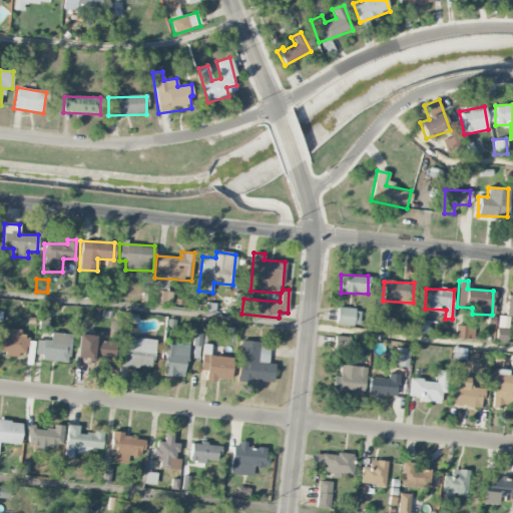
[(172,293),(154,291),(152,304),(171,306),(172,293)]
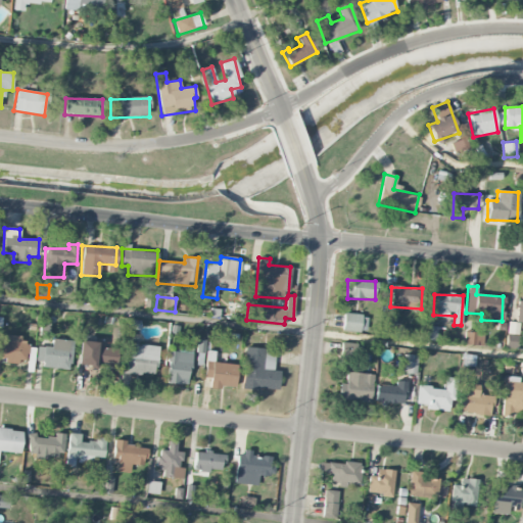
[(522,319),(522,302),(517,302),(517,307),(509,307),(508,321),(509,321),(506,347),(519,348),(522,319)]
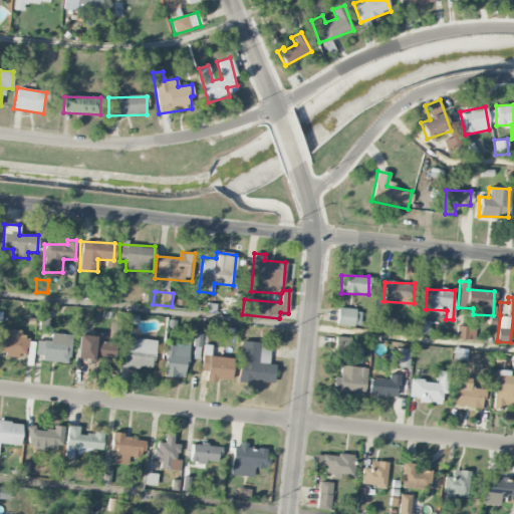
[(360,309),(337,308),(336,325),(360,326),(360,309)]
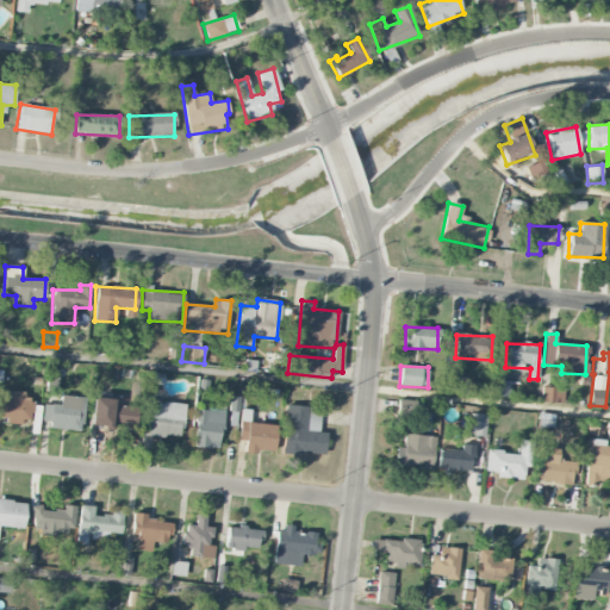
[(492,396),(510,397),(511,381),(493,380),(492,396)]
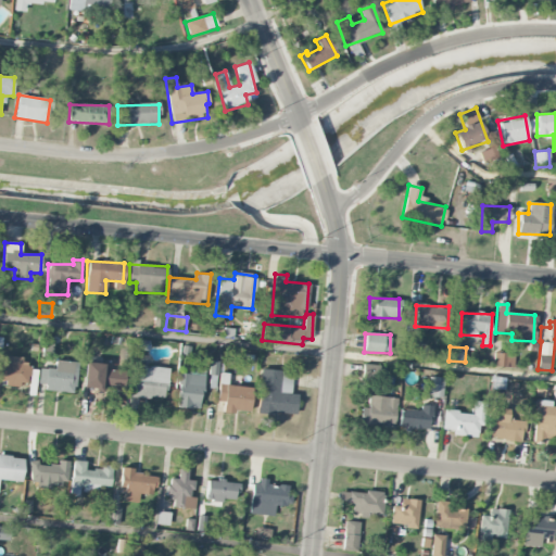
[(512,367),(512,354),(494,353),(494,366),(512,367)]
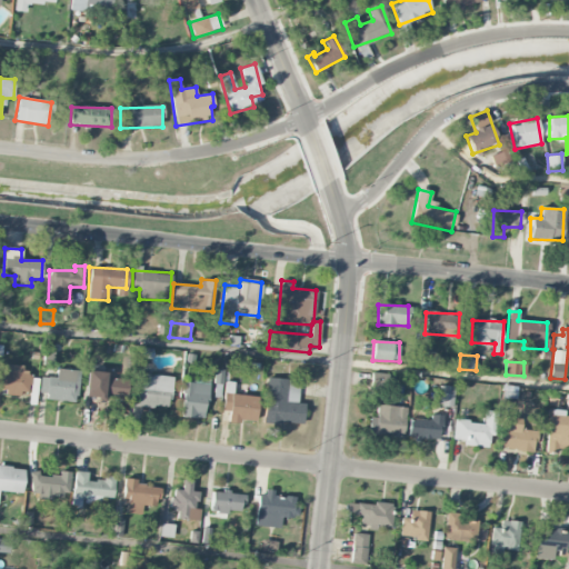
[(22,366),(0,362),(0,389),(6,390),(6,392),(28,396),(31,373),(22,372),(22,366)]
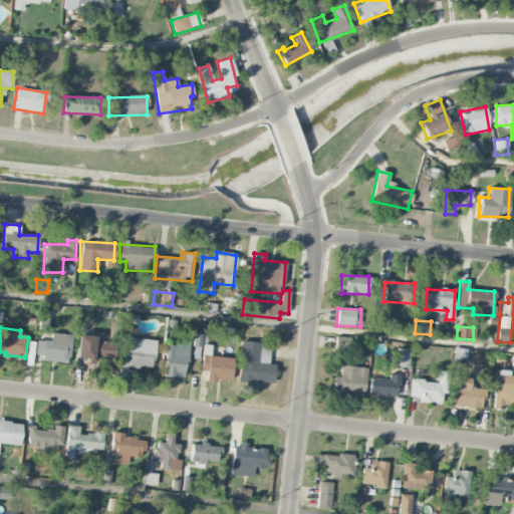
[(71,335),(51,333),(50,341),(36,340),(34,359),(68,362),(71,335)]
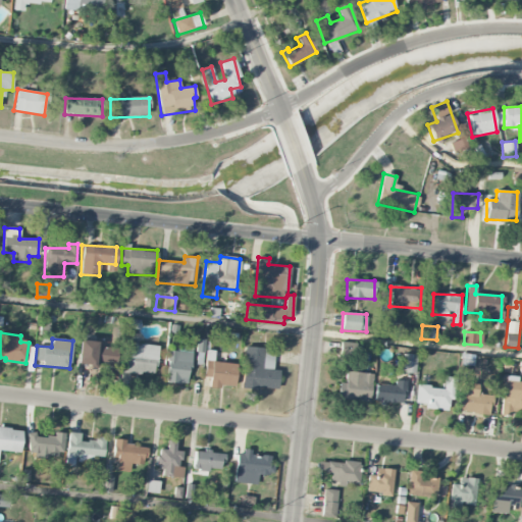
[(77,365),(114,366),(114,348),(97,347),(97,342),(79,341),(77,365)]
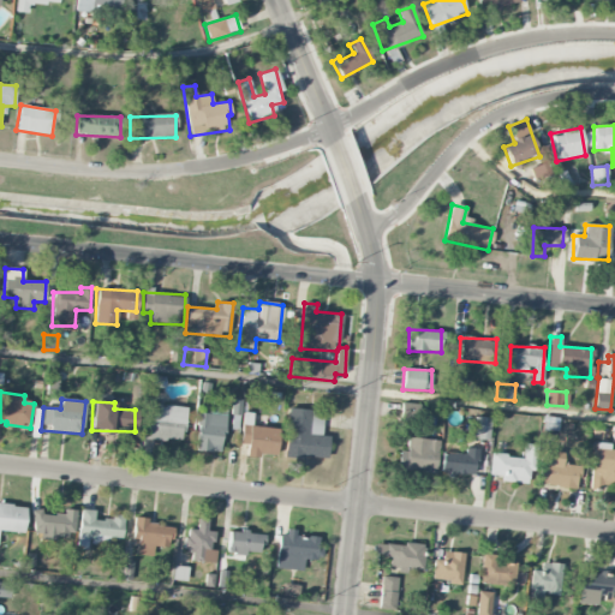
[(185,406),(145,405),(144,440),(184,442),(185,406)]
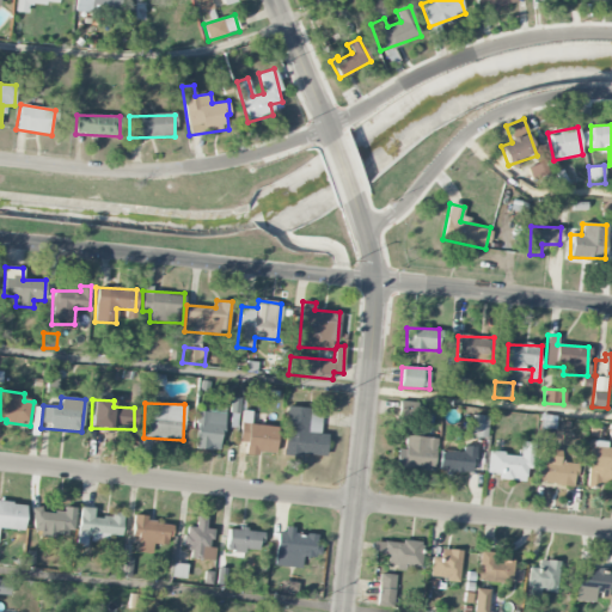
[(285,454),(326,457),(326,434),(320,434),(320,409),(286,408),(285,454)]
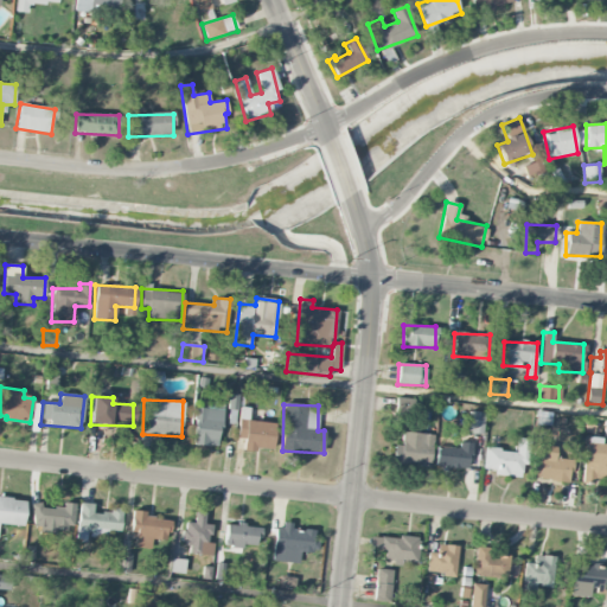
[(221,409),(195,408),(193,446),(219,447),(221,409)]
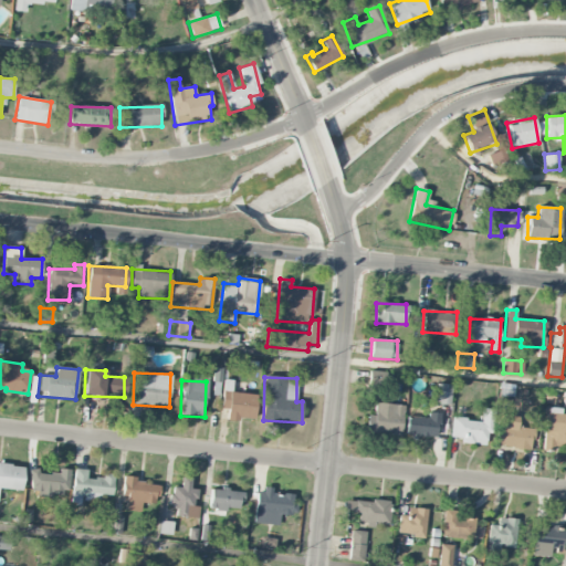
[(451,405),(452,385),(437,384),(436,404),(451,405)]
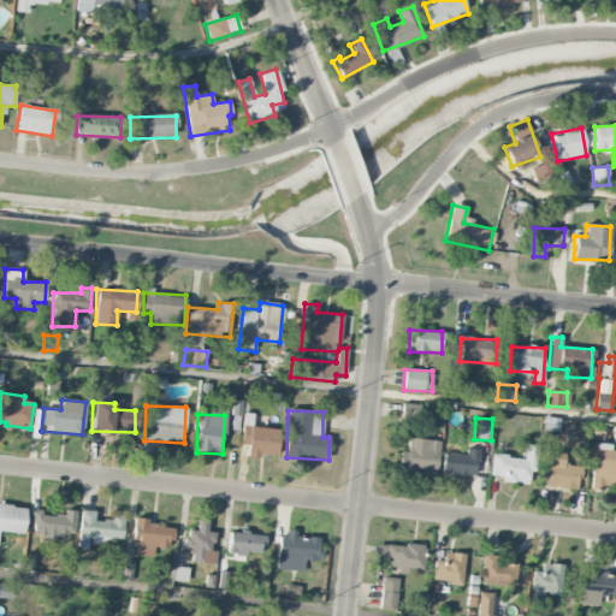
[(277,456),(279,428),(242,426),(241,445),(248,445),(247,457),(260,458),(260,455),(277,456)]
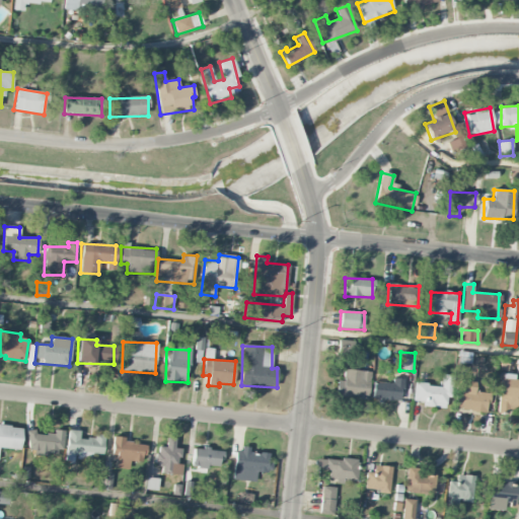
[(370,371),(344,370),(343,381),(337,380),(336,396),(368,398),(370,371)]
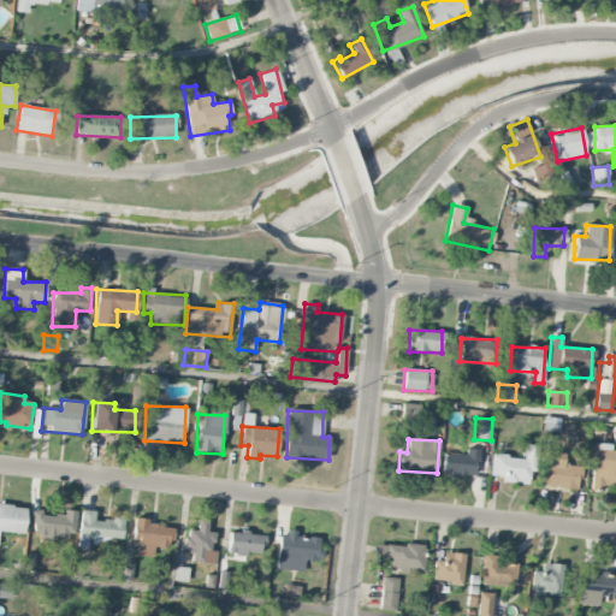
[(527,485),(529,472),(535,473),(538,445),(525,444),(523,458),(491,455),(489,475),(502,478),(502,483),(527,485)]
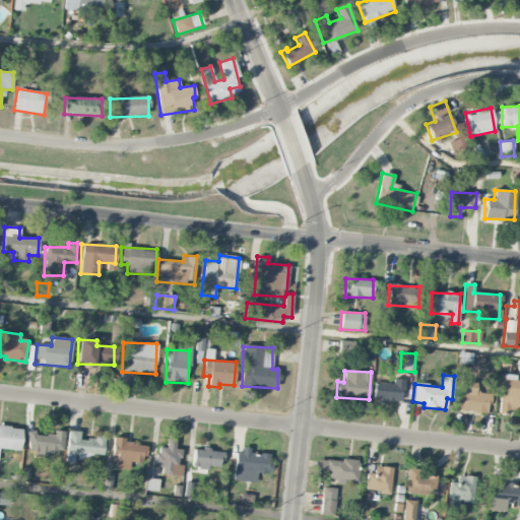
[(500,414),(510,415),(510,411),(519,411),(519,381),(513,381),(514,375),(502,375),(500,414)]
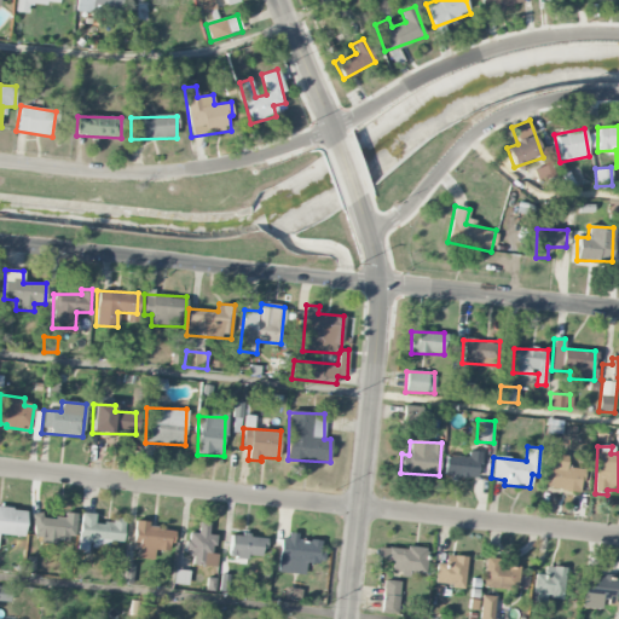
[(478,479),(480,451),(456,450),(456,455),(445,453),(444,476),(478,479)]
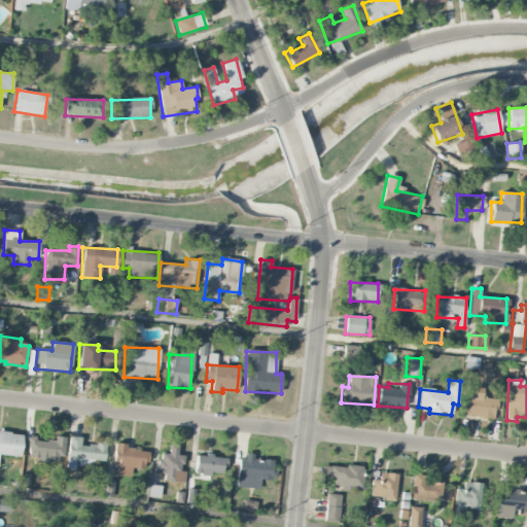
[(460,415),(493,419),(495,399),(482,397),(483,389),(463,387),(460,415)]
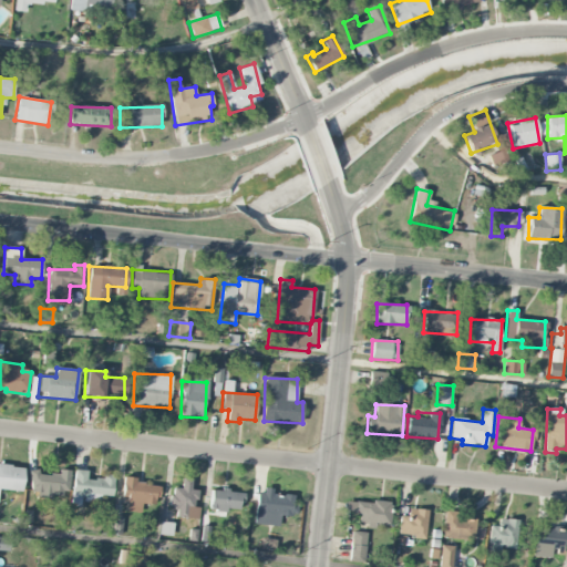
[(69,471),(58,470),(58,474),(30,473),(30,494),(69,495),(69,471)]
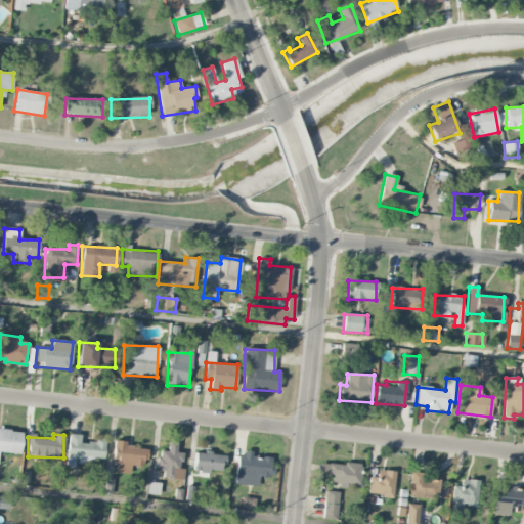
[(103,459),(105,440),(95,438),(94,443),(80,442),(81,435),(69,434),(66,466),(74,467),(75,463),(92,464),(92,457),(103,459)]
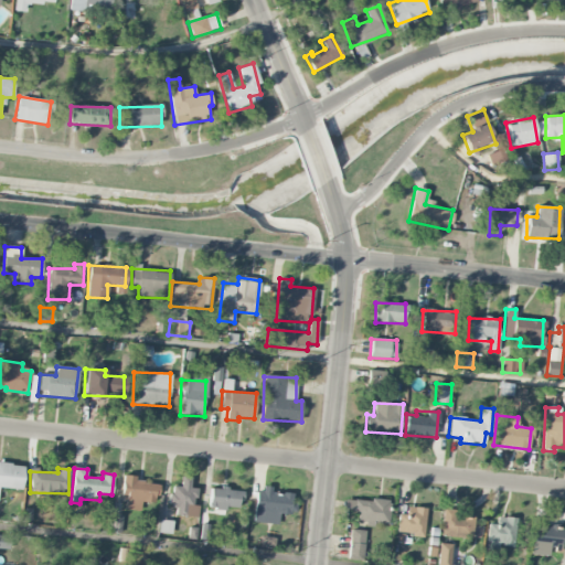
[(136,476),(123,476),(121,500),(157,502),(157,483),(136,482),(136,476)]
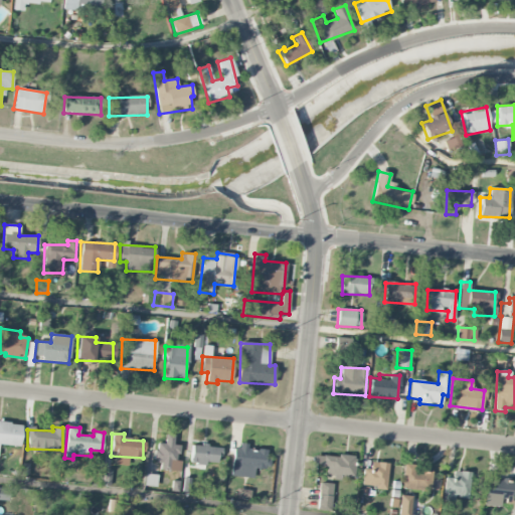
[(154,461),(161,462),(160,469),(180,471),(181,461),(177,461),(179,446),(173,445),(173,437),(165,436),(164,444),(156,443),(154,461)]
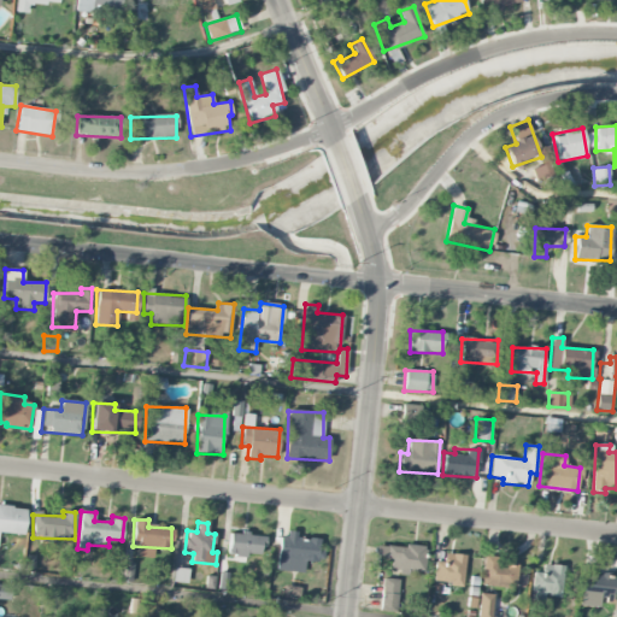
[(262,556),(263,534),(229,532),(228,554),(262,556)]
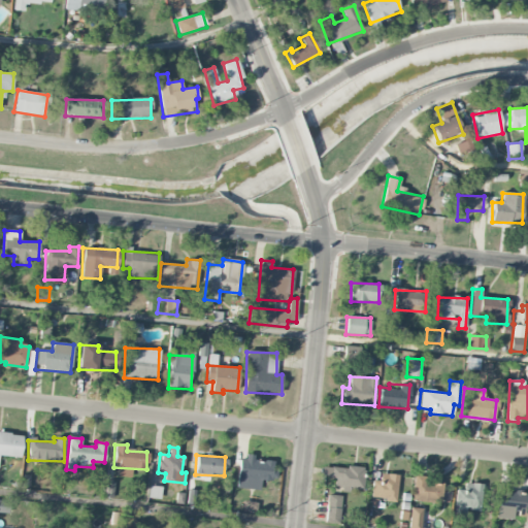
[(273,461),(254,460),(254,457),(239,457),(237,488),(260,489),(261,480),(275,481),(276,469),(272,469),(273,461)]
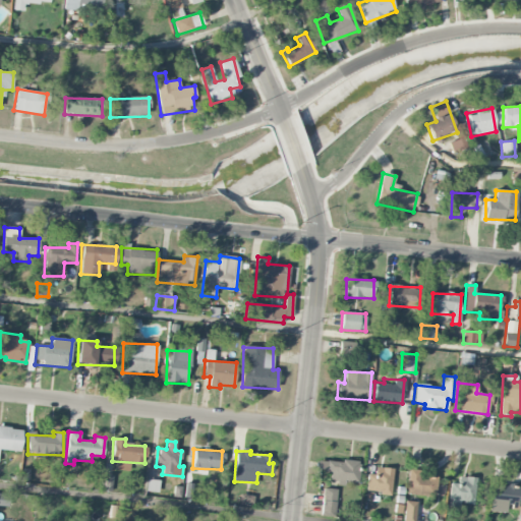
[(317,470),(331,471),(330,480),(358,482),(360,463),(319,459),(317,470)]
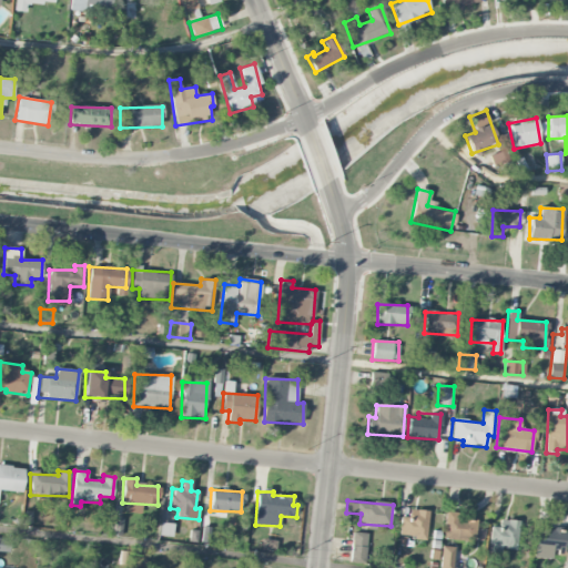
[(401,516),(398,536),(425,539),(428,511),(409,509),(408,517),(401,516)]
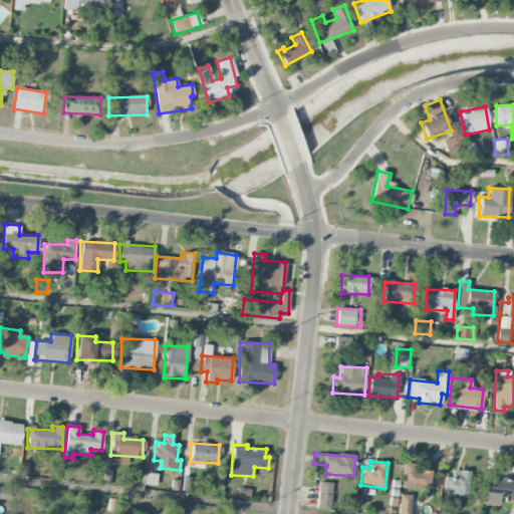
[(402,488),(431,489),(431,466),(403,465),(402,488)]
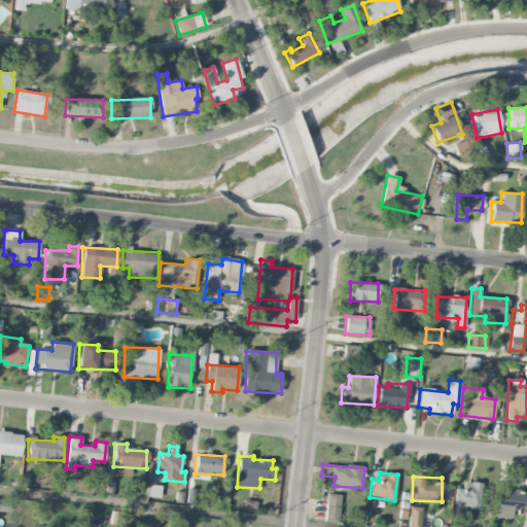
[(113,497),(114,481),(107,480),(105,497),(113,497)]
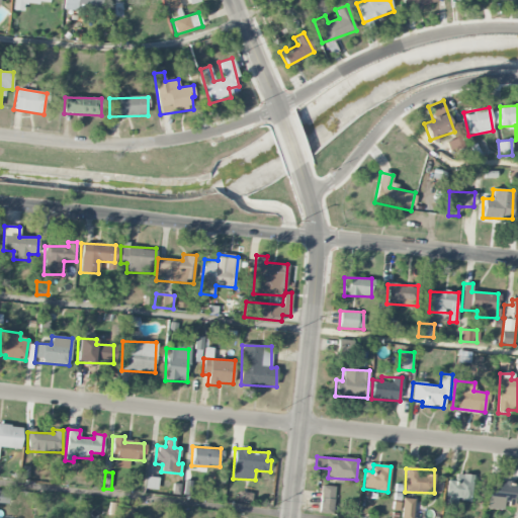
[(455,481),(447,481),(447,498),(472,499),(473,475),(455,473),(455,481)]
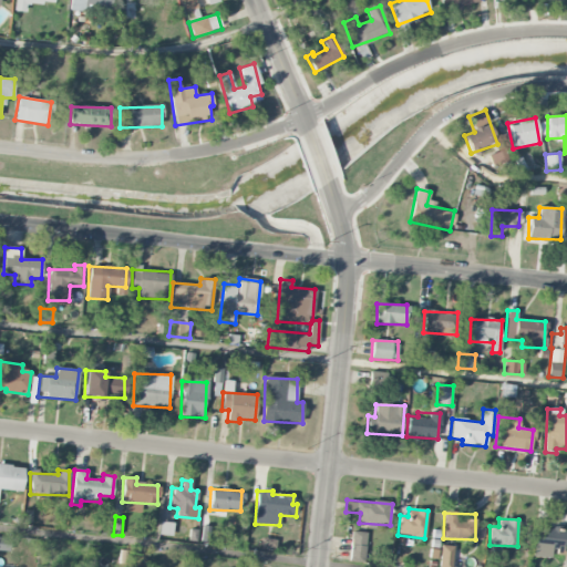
[(550,558),(552,550),(564,550),(565,529),(546,528),(546,523),(536,522),(534,557),(550,558)]
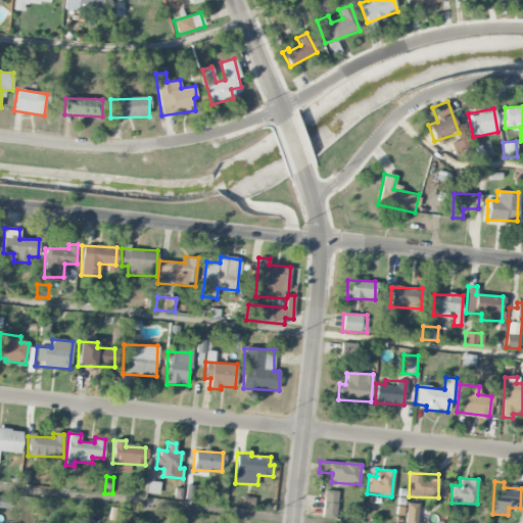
[(339,491),(325,489),(322,516),(336,517),(339,491)]
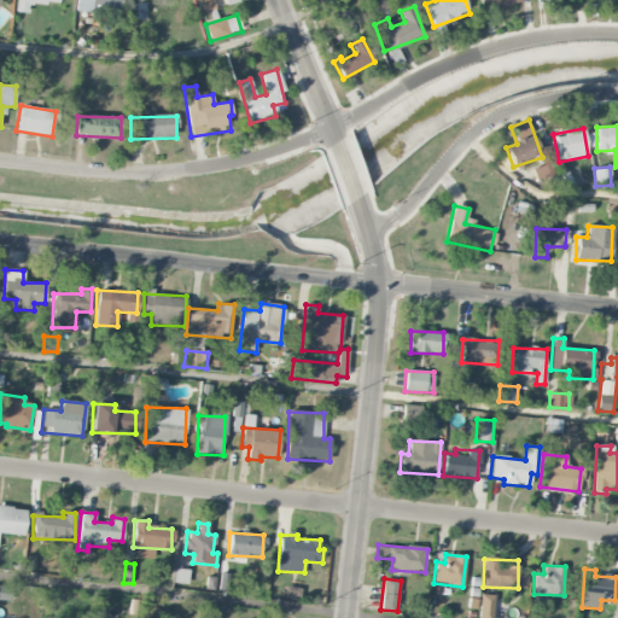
[(491,617),(495,596),(481,594),(477,617),(491,617)]
